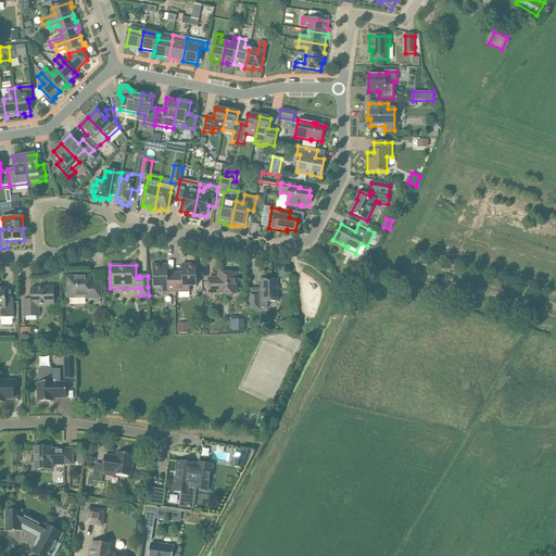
[(175,274),(167,274),(167,265),(153,266),(154,288),(161,287),(161,292),(175,292),(175,274)]
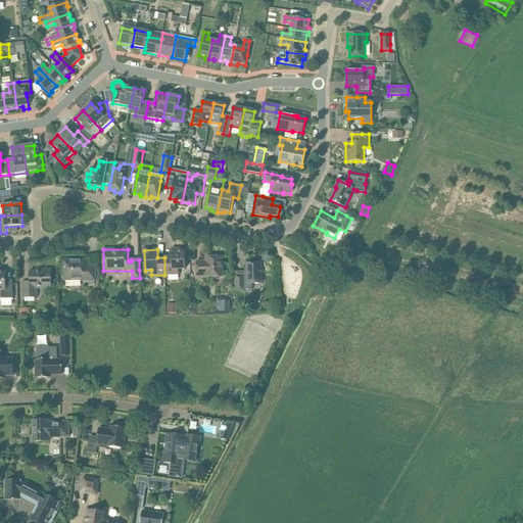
[(185,270),(185,259),(184,249),(171,249),(172,256),(164,257),(164,275),(179,275),(179,270),(185,270)]
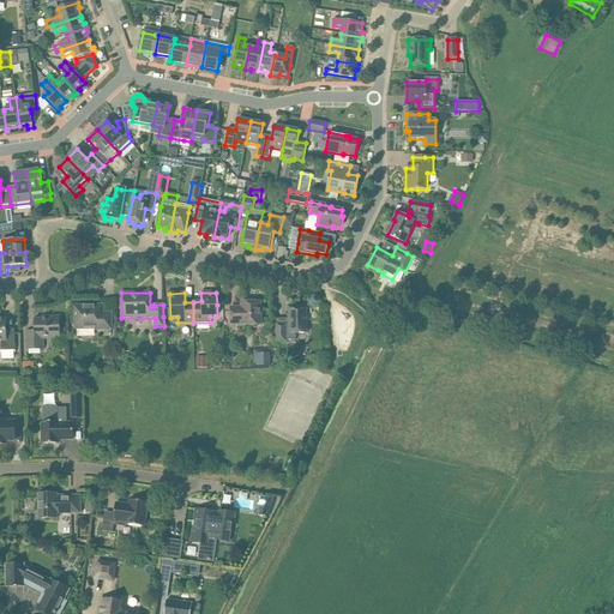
[(262,325),(262,314),(260,302),(241,302),(241,307),(230,307),(230,324),(241,324),(242,325),(262,325)]
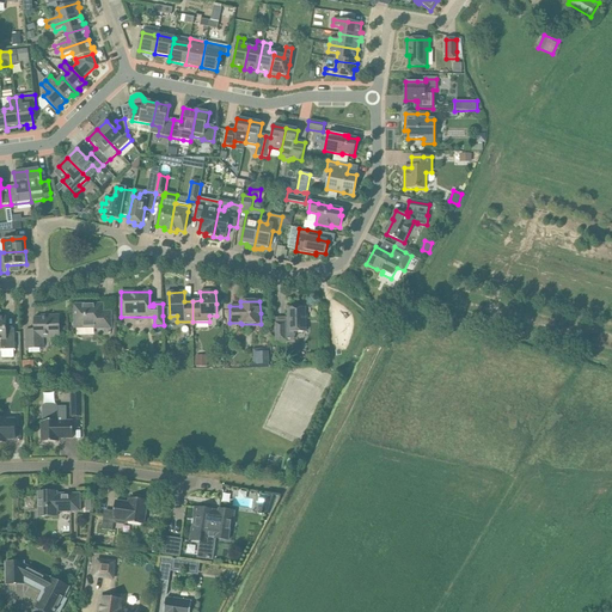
[(111,330),(111,324),(110,312),(103,313),(103,305),(74,306),(75,330),(111,330)]
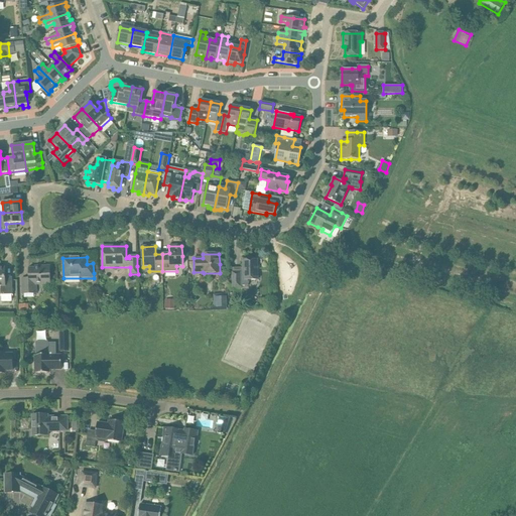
[(258,280),(258,270),(257,260),(243,260),(243,273),(240,273),(240,272),(233,273),(233,283),(233,287),(241,287),(241,286),(249,286),(248,280),(258,280)]
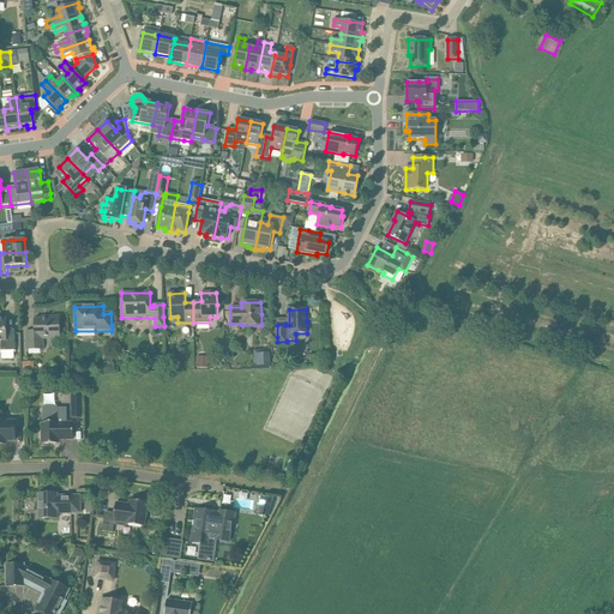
[(60,339),(60,329),(60,317),(47,317),(47,319),(35,319),(35,332),(26,332),(26,344),(26,350),(43,350),(43,339),(60,339)]
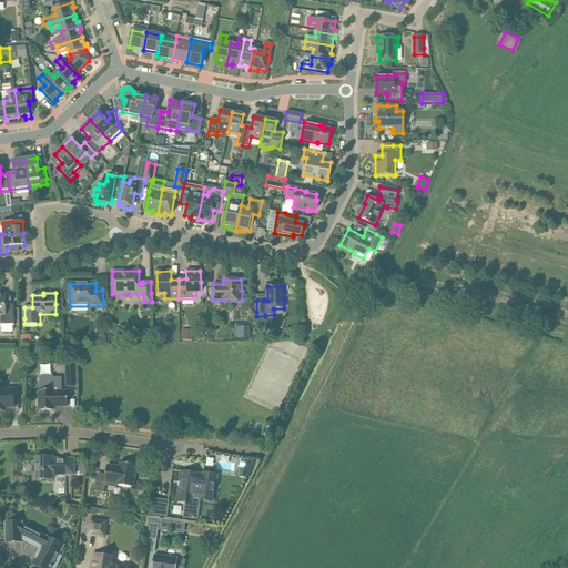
[(6,295),(0,295),(0,315),(1,316),(1,325),(2,325),(2,332),(3,333),(12,333),(13,331),(12,325),(13,325),(13,310),(6,310),(6,295)]
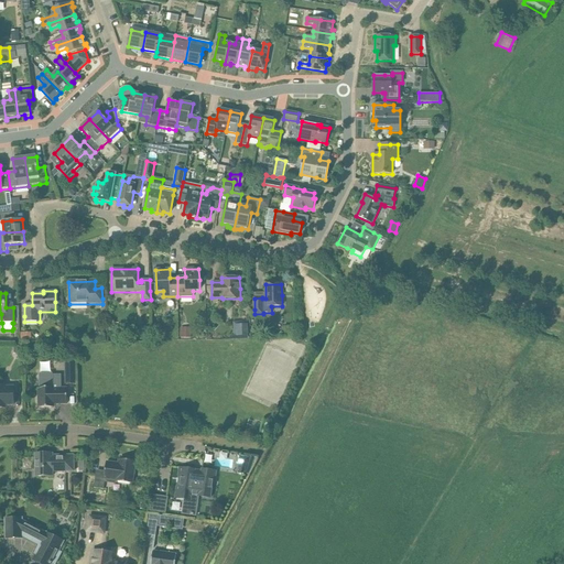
[(238,325),(239,336),(249,336),(249,325),(238,325)]
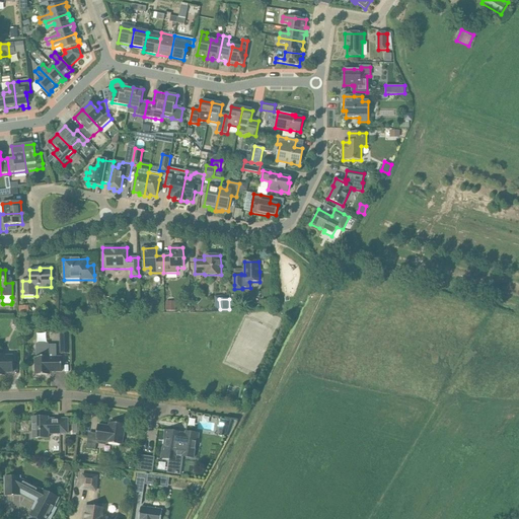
[(166,302),(167,310),(176,310),(176,301),(166,302)]
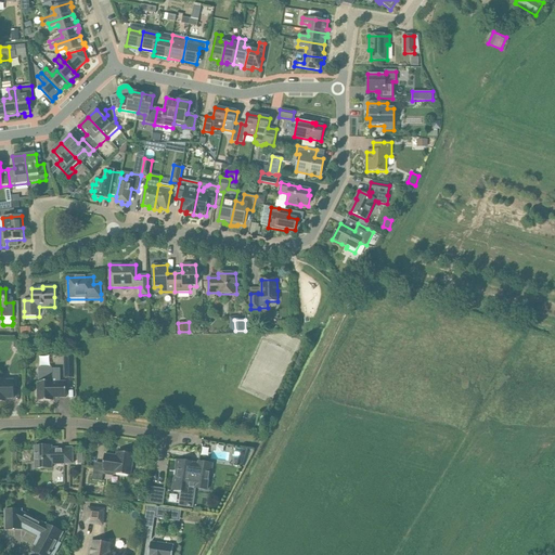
[(75,359),(64,359),(64,361),(64,375),(64,378),(75,378),(75,359)]
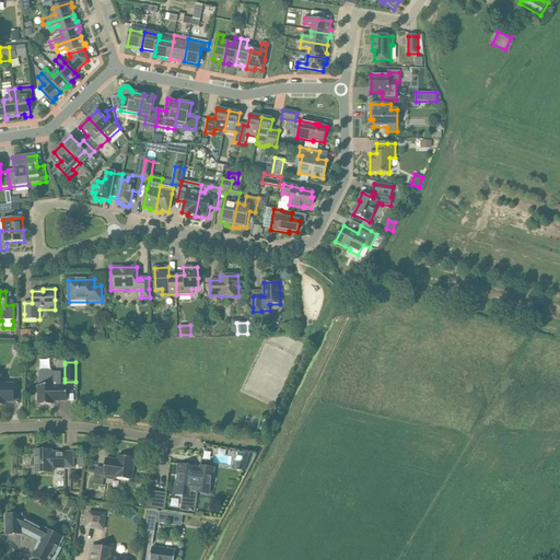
[(39,385),(38,385),(38,405),(54,405),(54,401),(67,401),(67,386),(61,386),(61,372),(53,373),(53,371),(38,371),(39,385)]
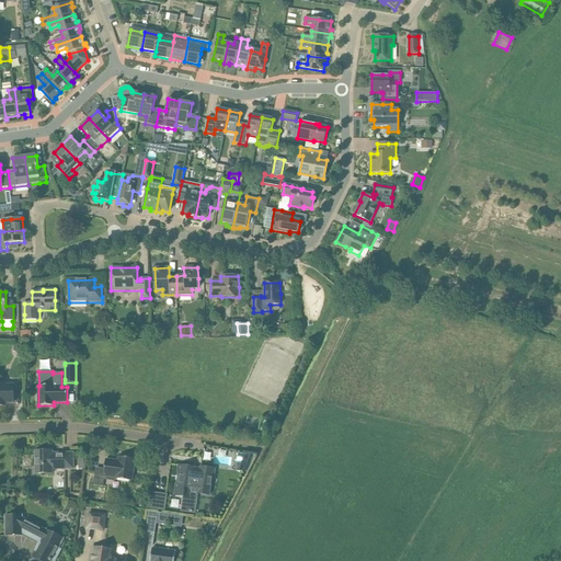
[(14,403),(13,385),(6,385),(0,384),(0,405),(6,407),(6,403),(14,403)]
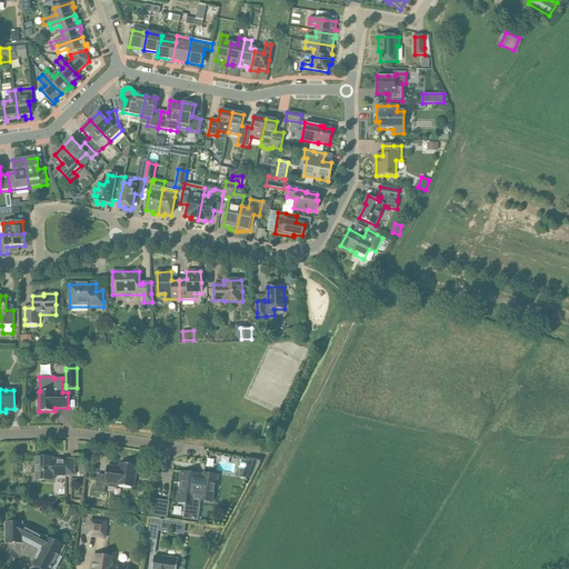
[(263,437),(269,439),(273,427),(268,425),(263,437)]
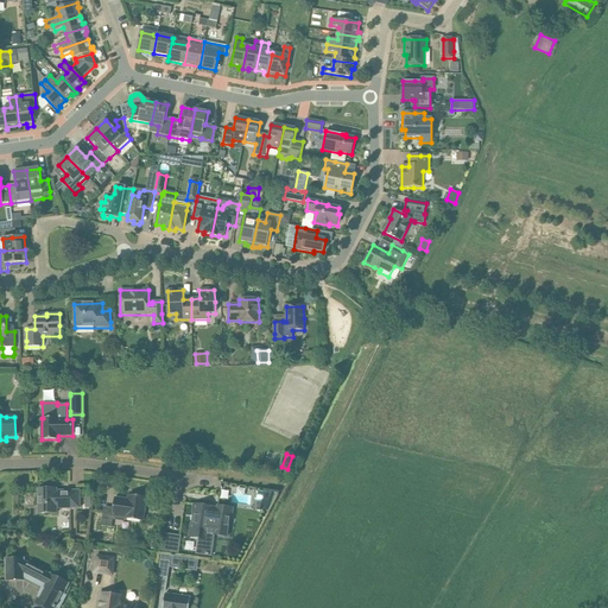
[(56,489),(38,489),(38,514),(57,513),(57,508),(80,508),(80,492),(56,492),(56,489)]
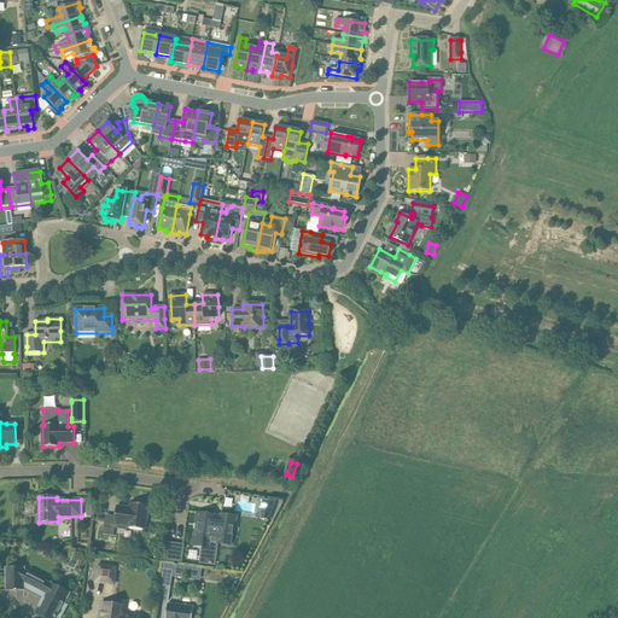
[(278,501),(267,500),(266,509),(277,512),(278,501)]
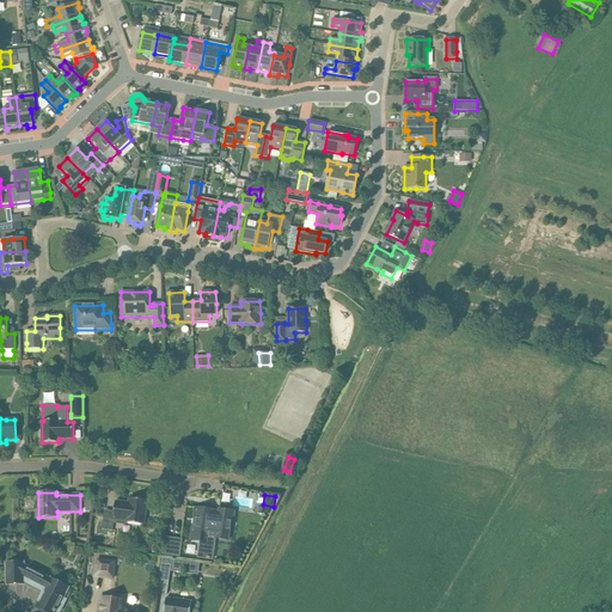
[(112,520),(114,520),(126,521),(126,522),(144,525),(147,501),(129,499),(128,503),(116,502),(112,520)]
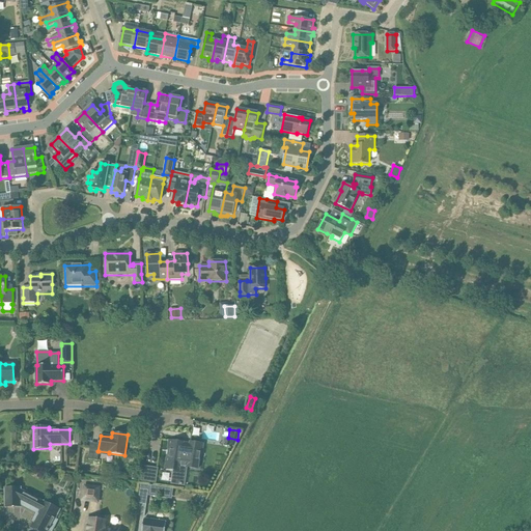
[(184,443),(168,441),(167,448),(169,449),(168,458),(166,458),(165,469),(173,470),(171,482),(179,483),(179,485),(183,485),(183,484),(185,484),(187,468),(198,469),(200,452),(202,452),(203,444),(190,442),(190,444),(184,443)]
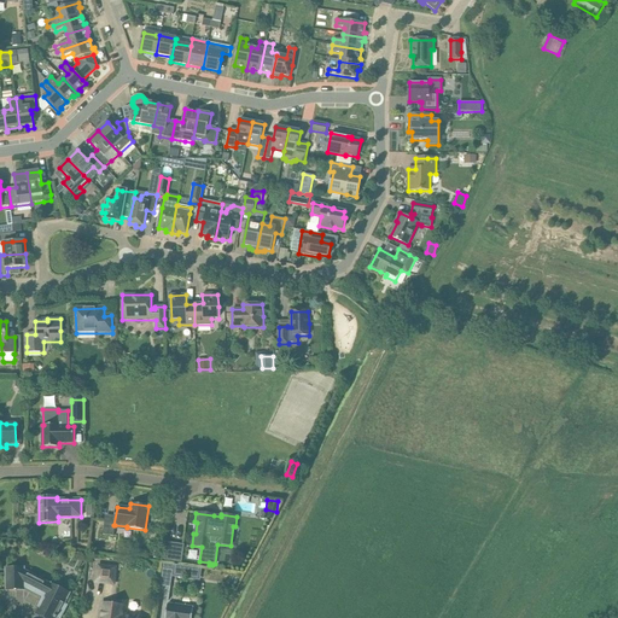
[(167,543),(164,559),(174,560),(176,544),(167,543)]
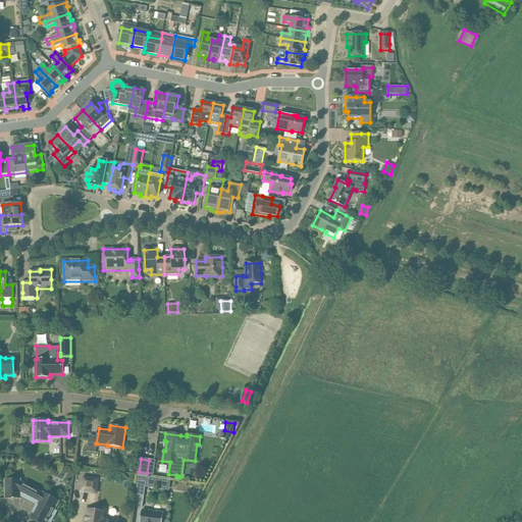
[(99,479),(83,477),(81,492),(97,494),(99,479)]
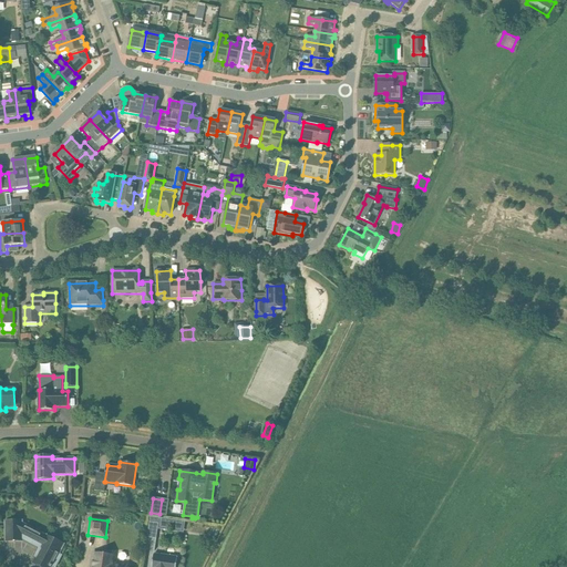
[(162,518),(161,527),(169,528),(172,529),(182,531),(183,522),(162,518)]
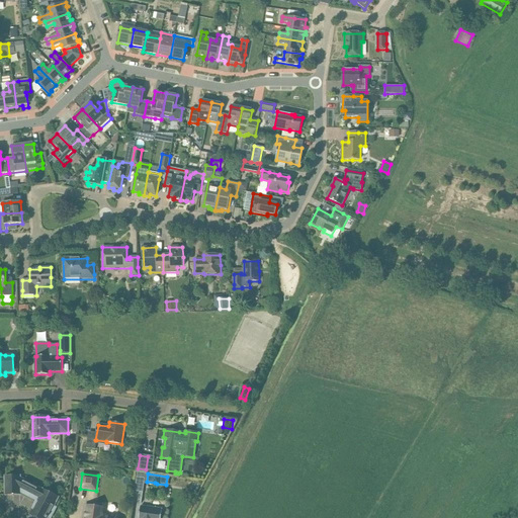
[(42,491),(20,479),(20,476),(5,477),(5,496),(20,495),(20,494),(35,501),(30,509),(32,510),(31,513),(37,517),(36,517),(47,517),(48,517),(51,517),(57,508),(54,506),(59,497),(44,490),(42,491)]
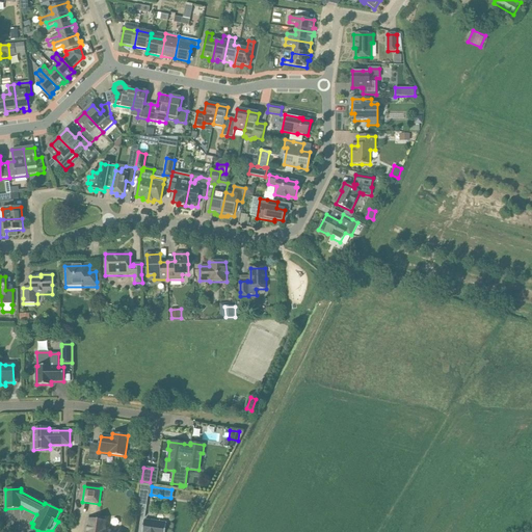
[(149,491),(140,490),(138,505),(147,506),(149,491)]
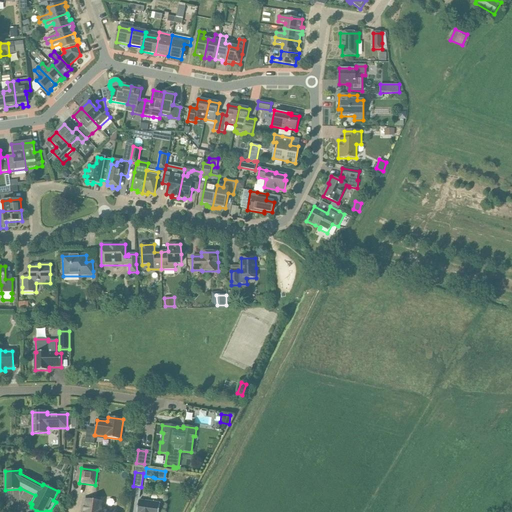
[(92,500),(85,498),(82,511),(114,511),(115,511),(101,509),(102,502),(97,501),(97,500),(96,500),(95,499),(94,499),(93,499),(92,499),(92,500)]
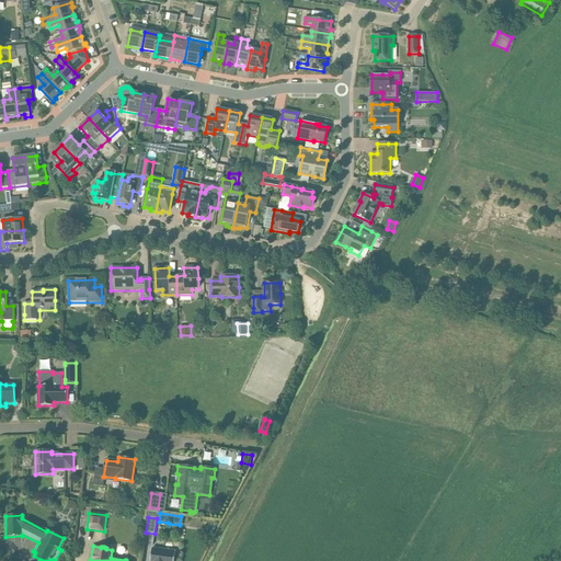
[(174,560),(176,552),(152,549),(150,560),(174,560)]
